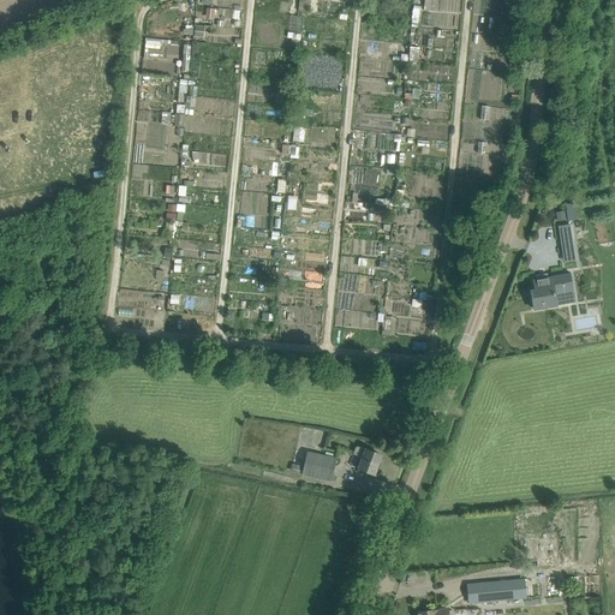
[(184,24),(179,71),(189,72),(193,25),(184,24)]
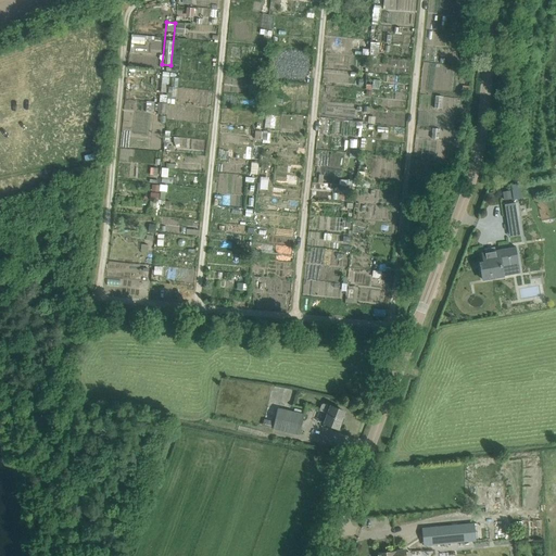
[(175,33),(185,34),(187,23),(177,22),(175,33)]
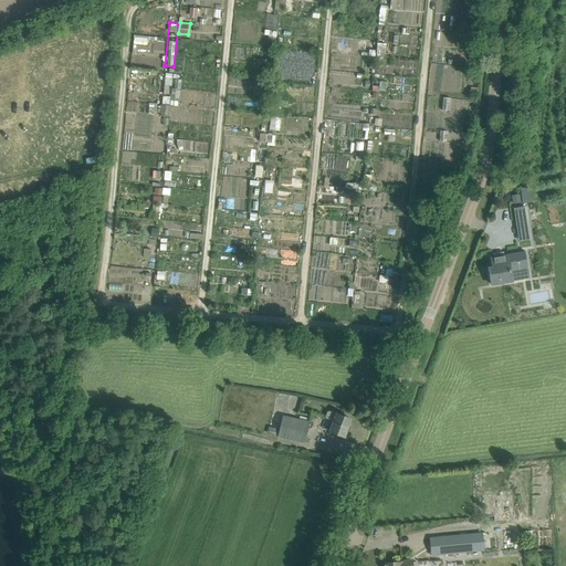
[(161,115),(169,116),(171,95),(170,95),(173,73),(166,72),(161,115)]
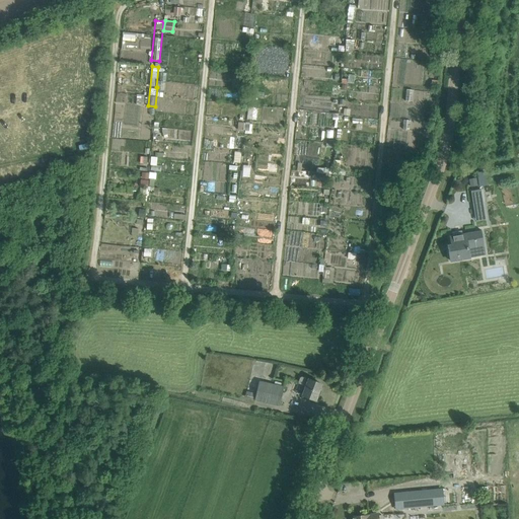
[(256,120),(258,106),(248,105),(246,118),(256,120)]
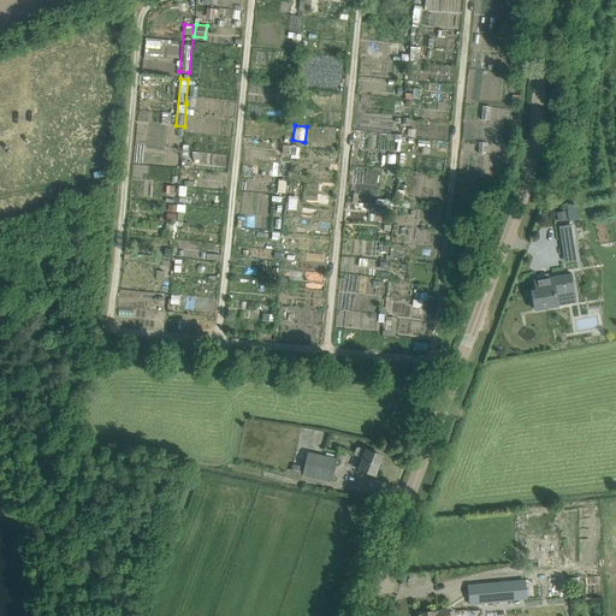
[(283,154),(300,155),(301,144),(283,144),(283,154)]
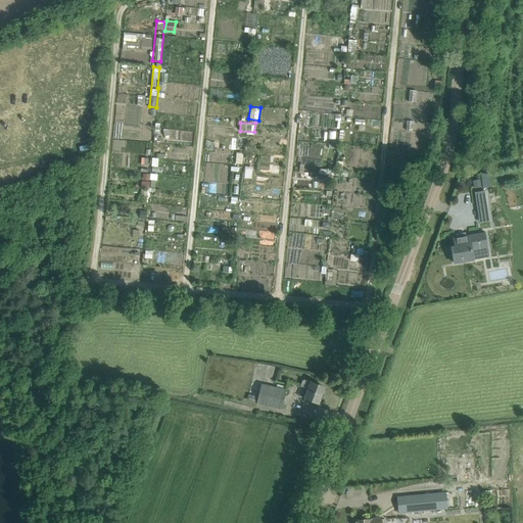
[(489,172),(482,173),(484,187),(491,186),(489,172)]
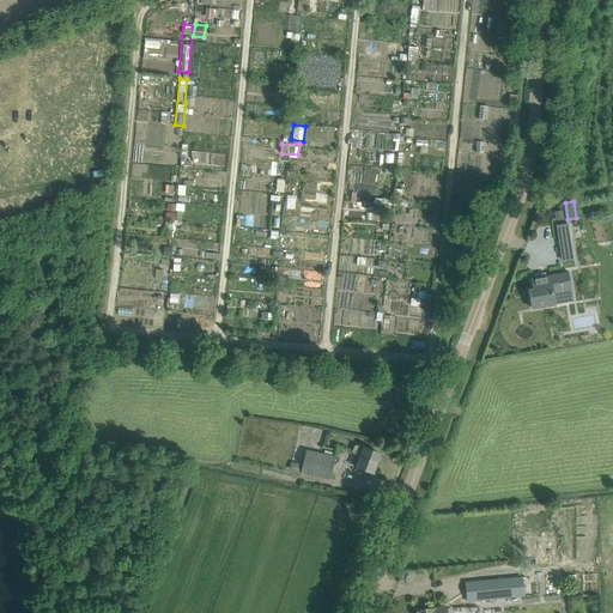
[(568,224),(557,225),(560,252),(572,249),(568,224)]
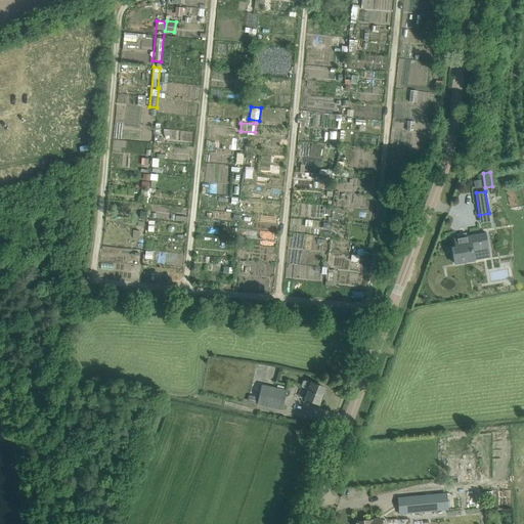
[(456,248),(452,249),(455,264),(474,261),(473,252),(485,250),(483,233),(470,235),(454,238),(456,248)]
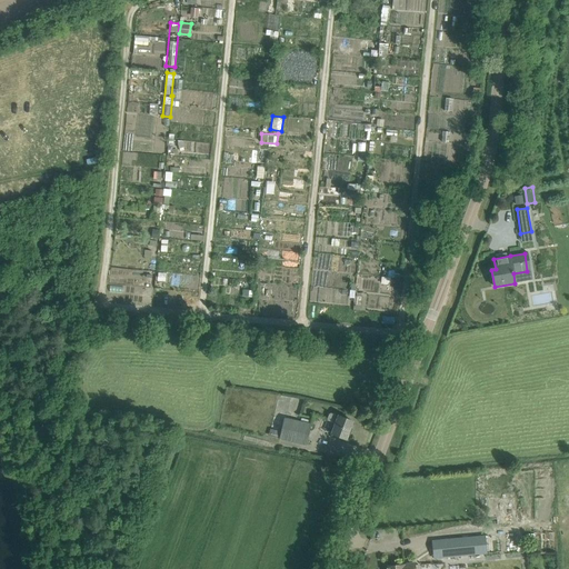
[(147,297),(149,271),(113,268),(111,299),(120,300),(122,286),(140,287),(139,297),(147,297)]
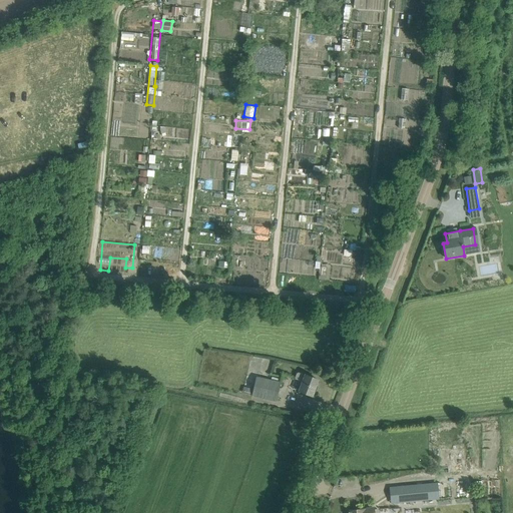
[(317,274),(317,261),(290,261),(290,273),(317,274)]
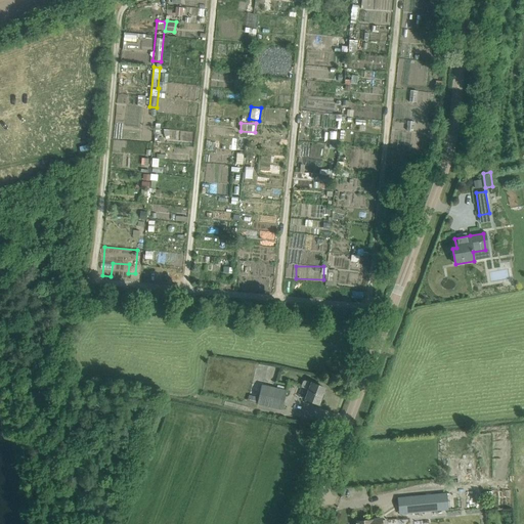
[(338,285),(338,270),(326,269),(325,285),(338,285)]
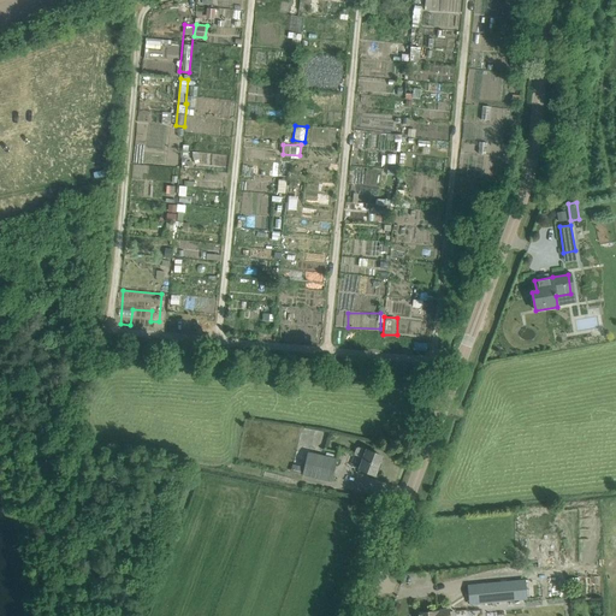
[(381,456),(367,450),(366,450),(356,446),(354,455),(363,458),(359,469),(374,475),(381,456)]
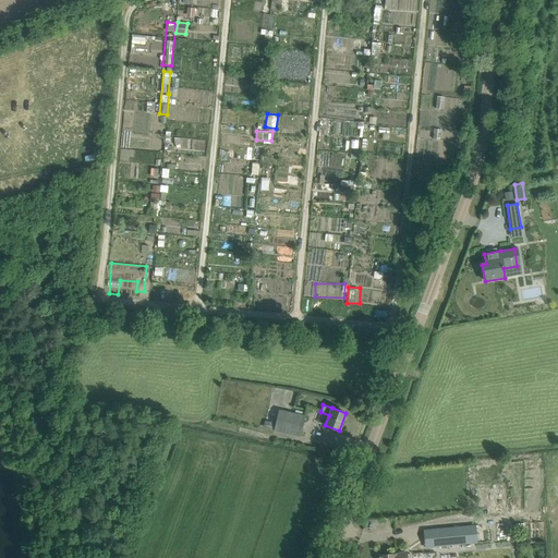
[(275,429),(290,433),(300,436),(304,416),(294,414),(279,411),(268,408),(264,427),(275,429)]
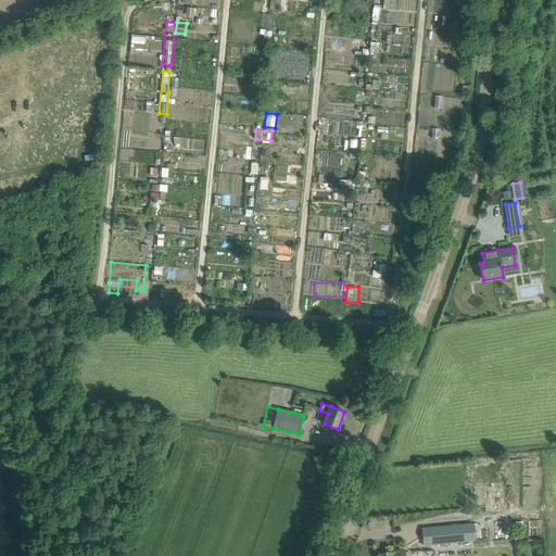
[(475,460),(477,514),(520,512),(518,459),(475,460)]
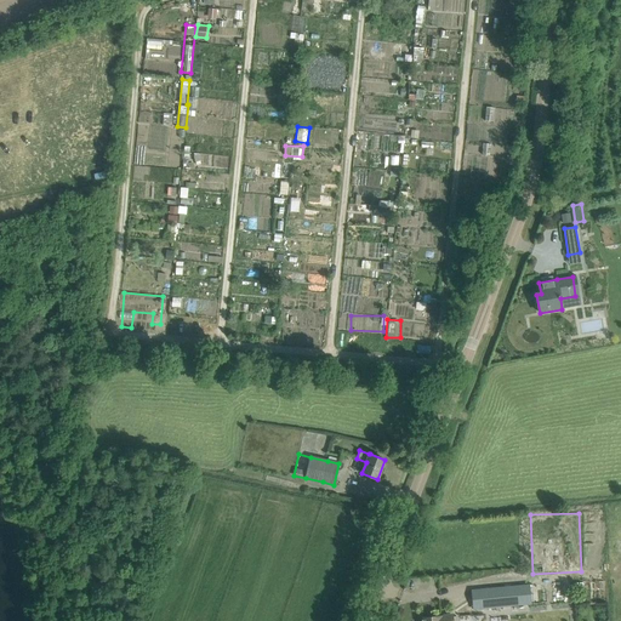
[(480,609),(493,608),(529,604),(527,584),(490,588),(478,590),(480,609)]
